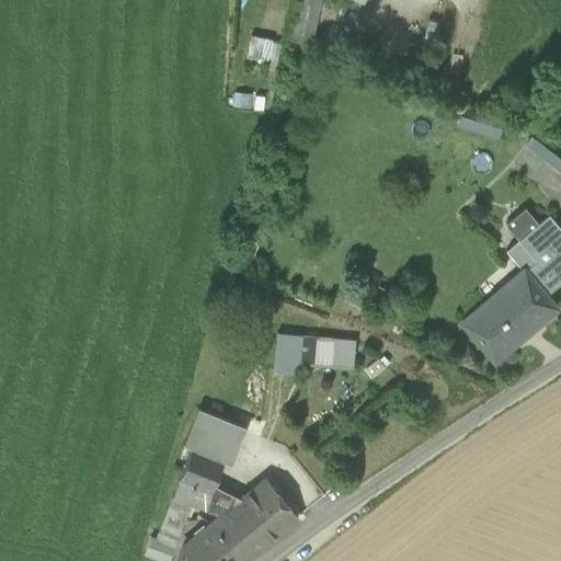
[(321,0),(296,0),(288,38),(312,44),(321,0)]
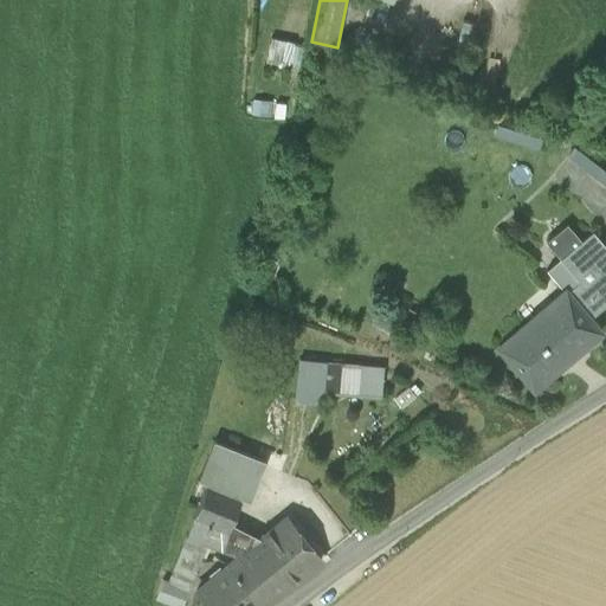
[(295,43),(270,37),(265,63),(289,69),(295,43)]
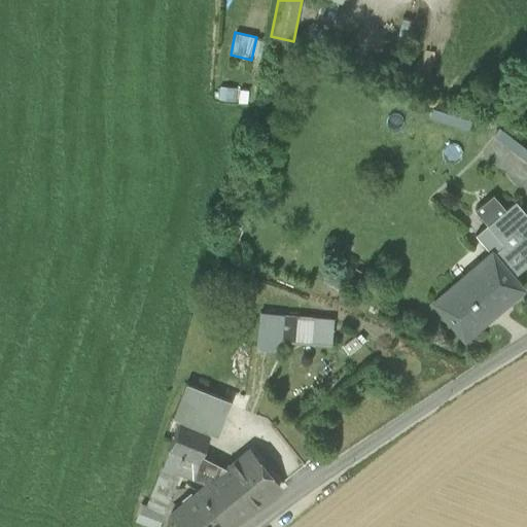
[(471,121),(431,109),(428,119),(468,133),(471,121)]
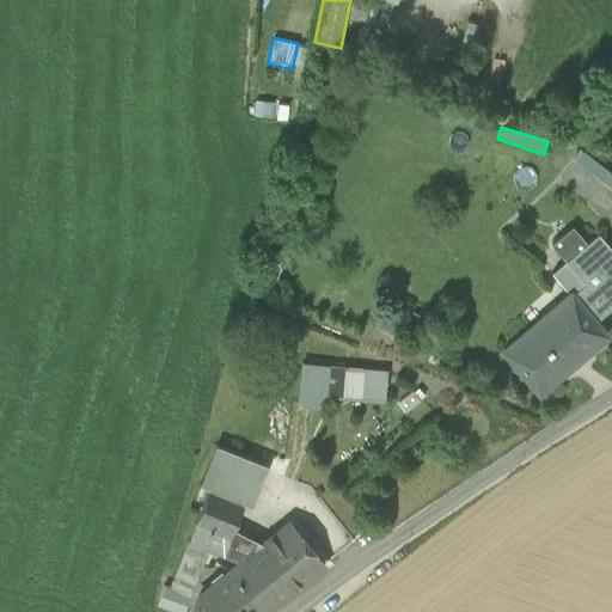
[(611,190),(611,173),(579,150),(570,159),(611,191),(611,190)]
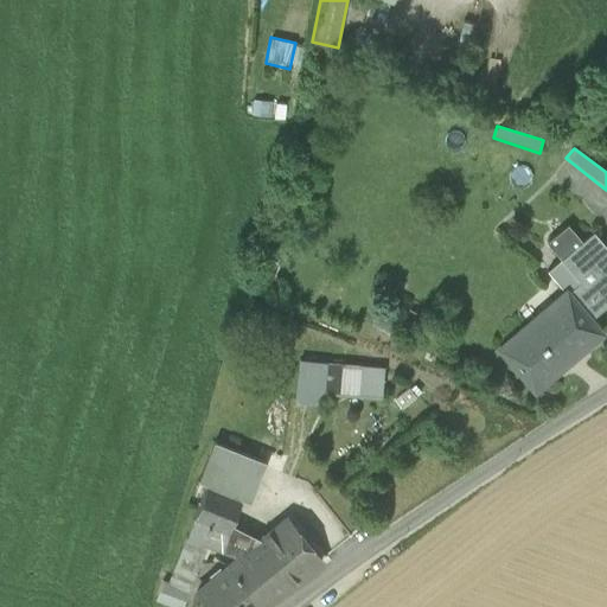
[(543,236),(556,251),(577,235),(564,219),(543,236)]
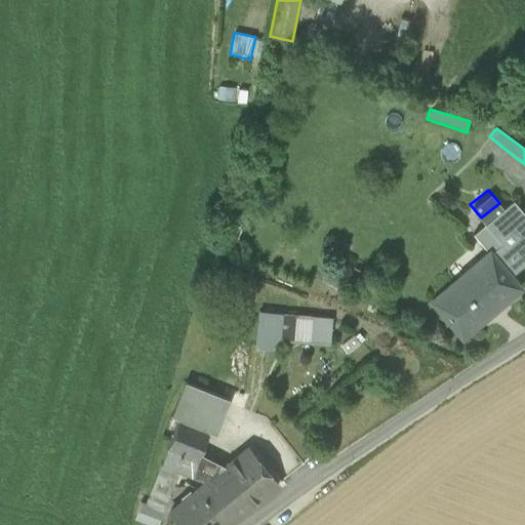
[(524,211),(511,194),(499,203),(481,217),(486,224),(500,241),(489,250),(509,274),(524,259),(524,211)]
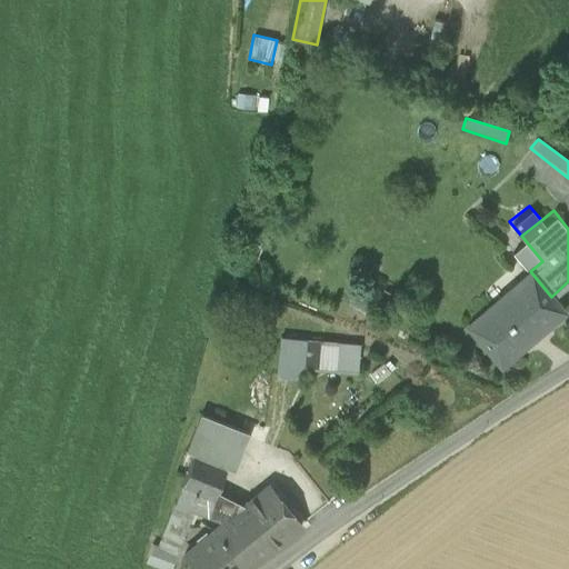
[(542,261),(527,242),(512,255),(528,273),(530,271),(542,261)]
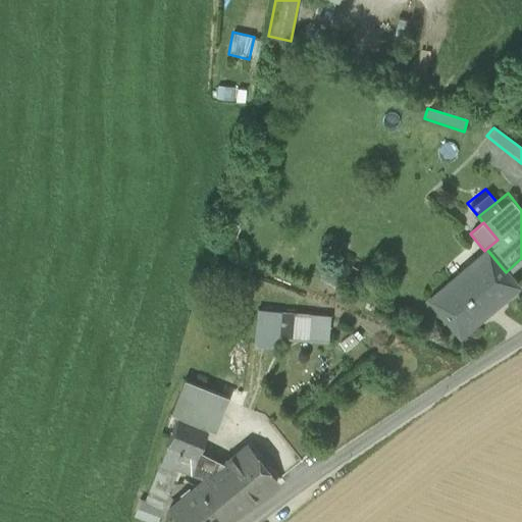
[(517,286),(506,272),(486,249),(484,251),(455,274),(454,273),(426,296),(458,334),(517,286)]
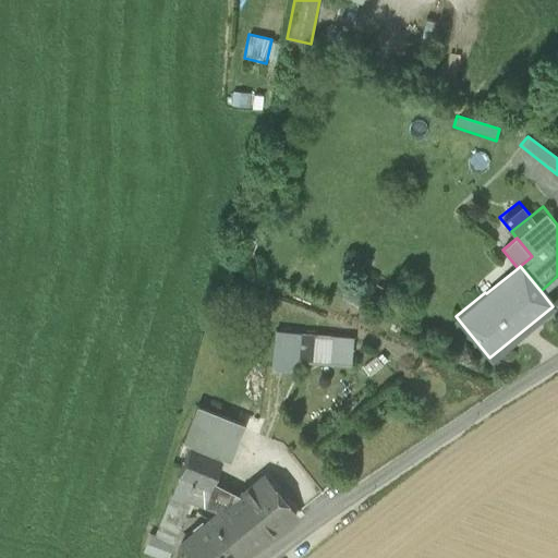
[(367,299),(348,287),(340,299),(360,311),(367,299)]
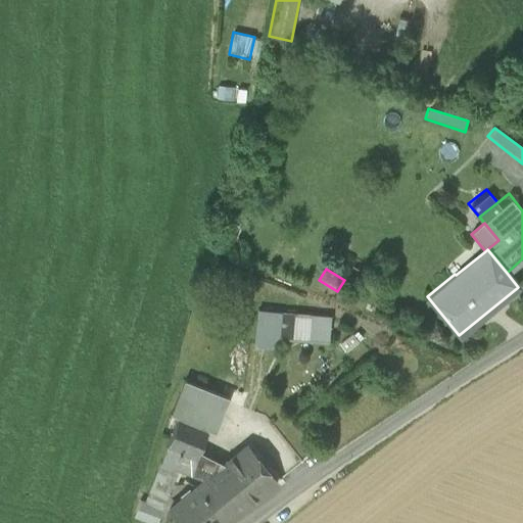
[(257,308),(253,343),(278,346),(278,339),(329,342),(330,315),(257,308)]
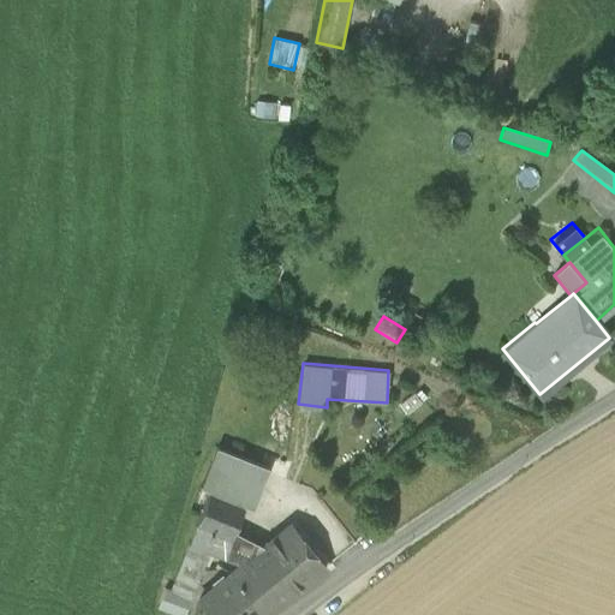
[(415,394),(400,405),(408,416),(423,405),(415,394)]
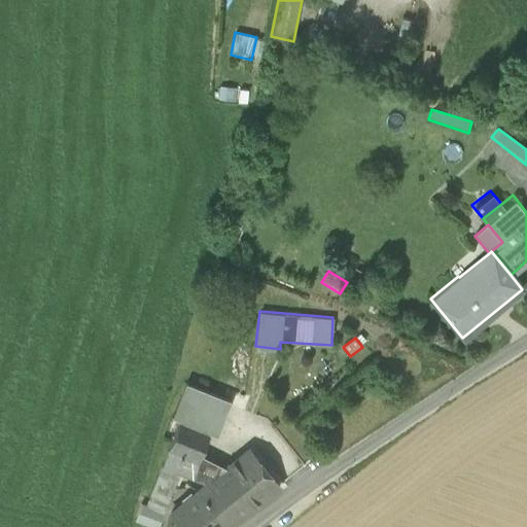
[(210,433),(217,436),(232,401),(186,384),(173,418),(179,421),(180,420),(211,432),(210,433)]
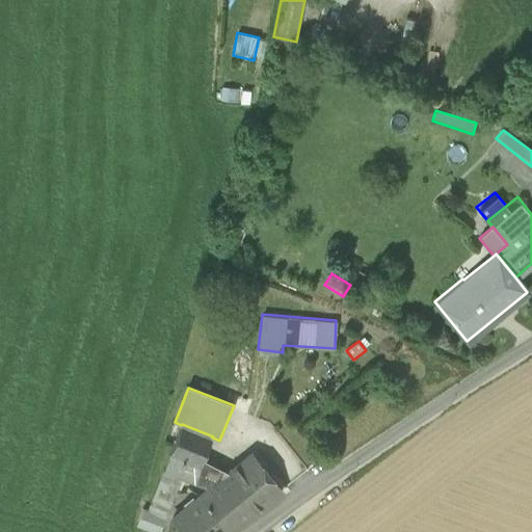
[(169,455),(170,455),(201,467),(204,460),(212,437),(213,436),(182,424),(181,425),(169,455)]
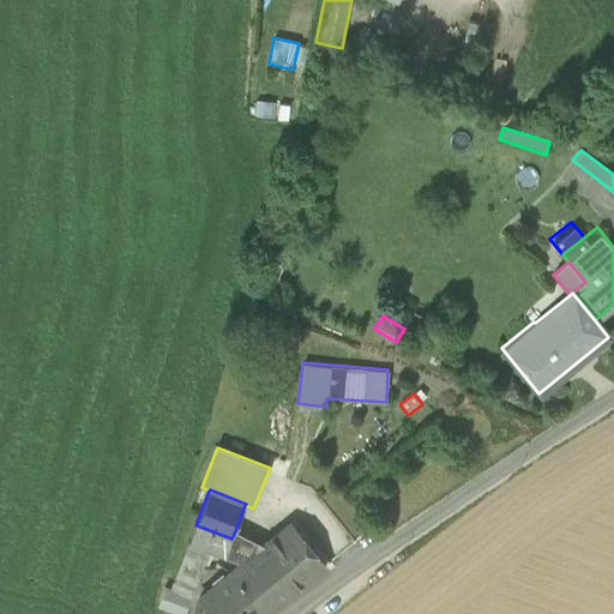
[(224,559),(232,539),(197,525),(188,545),(172,589),(192,597),(210,552),(224,559)]
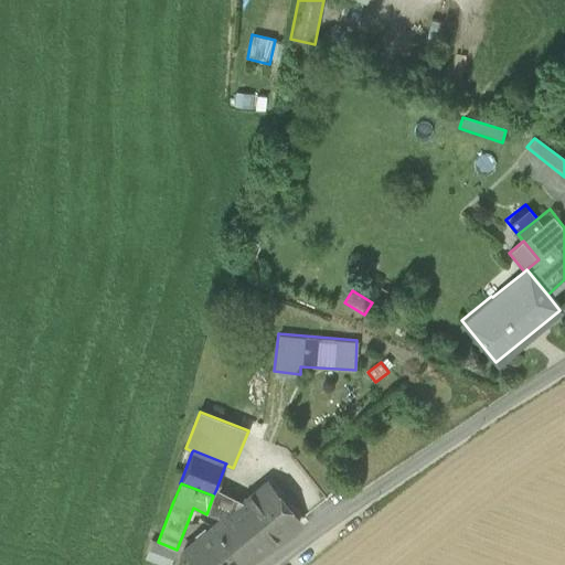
[(222,520),(211,529),(241,564),(246,564),(299,522),(267,483),(240,505),(222,520)]
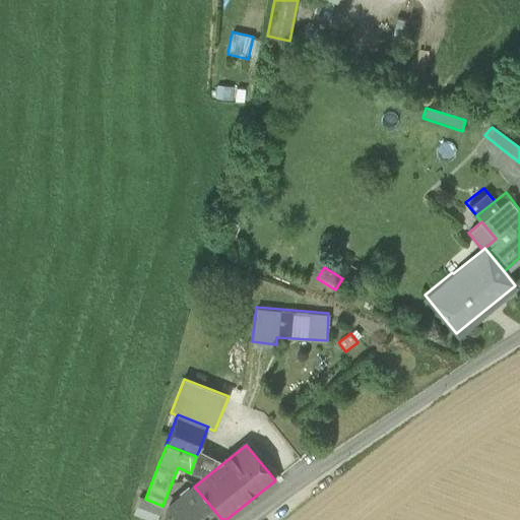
[(204,478),(220,465),(199,450),(196,456),(190,473),(204,478)]
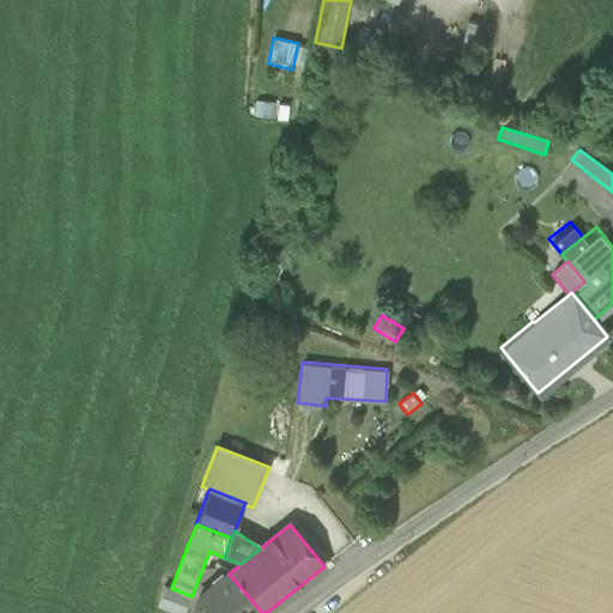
[(261,612),(229,574),(198,599),(210,612),(261,612)]
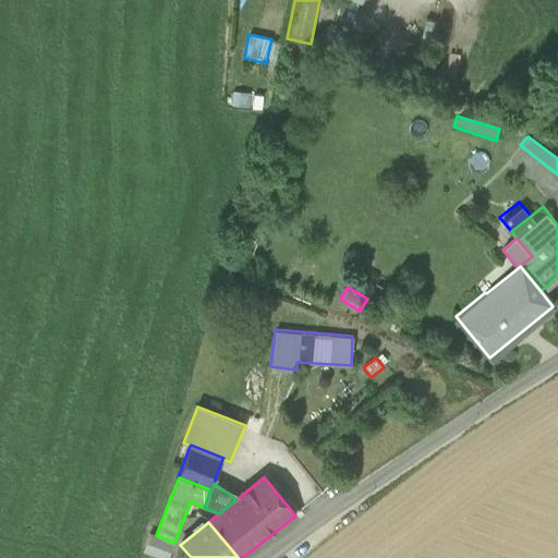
[(157,557),(168,557),(174,543),(156,535),(150,534),(143,553),(157,557)]
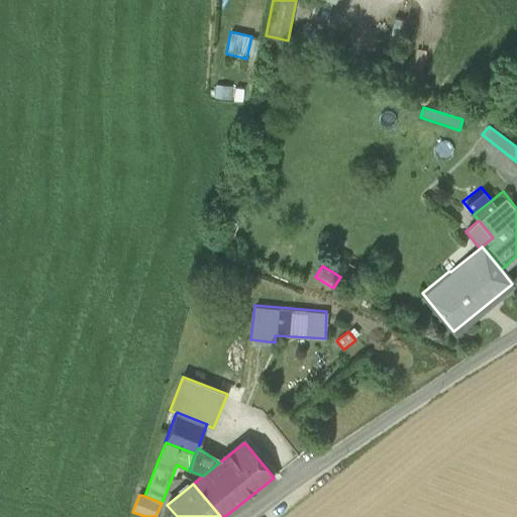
All buildings are outlined.
